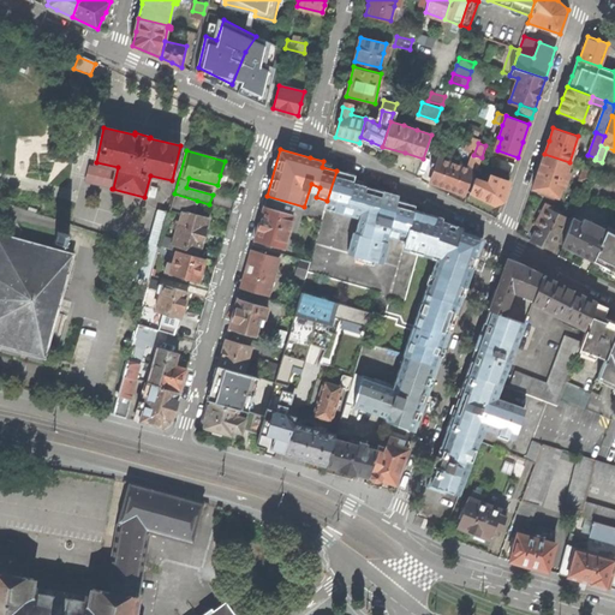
[(532,187),(559,196),(561,187),(565,187),(569,172),(567,171),(569,162),(544,154),(538,171),(532,187)]
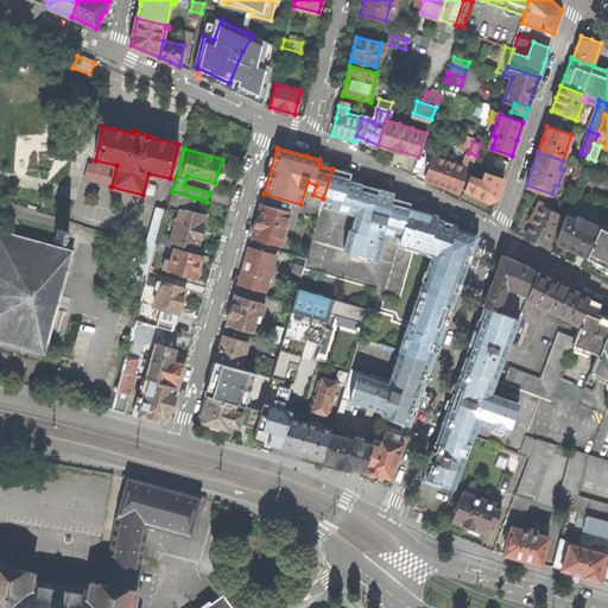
[(442,187),(458,191),(468,168),(435,157),(425,181),(442,187)]
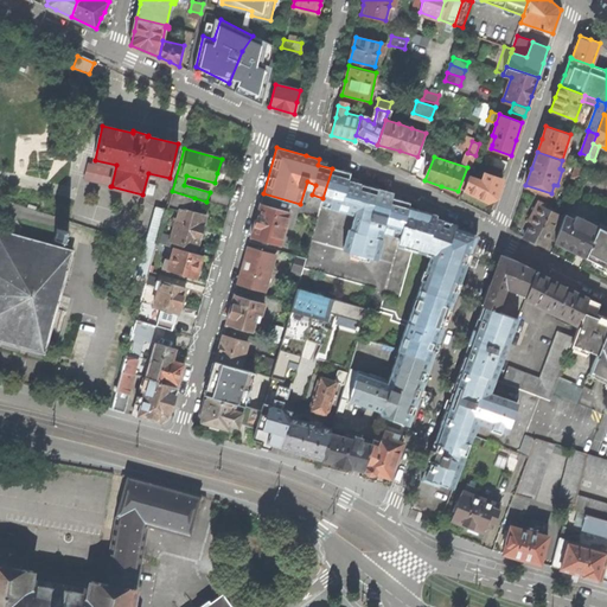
[(509,161),(492,157),(490,164),(505,170),(509,161)]
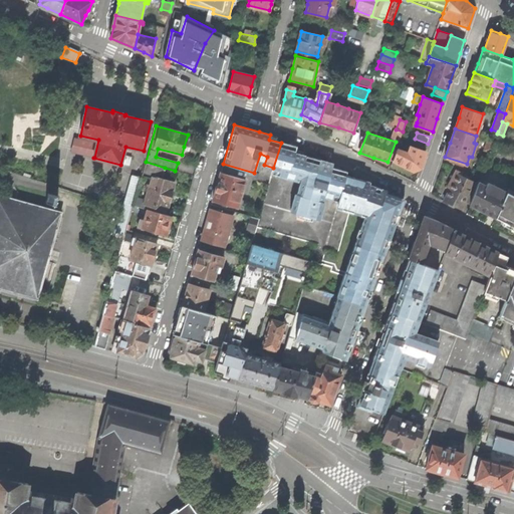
[(70,152),(94,158),(98,140),(80,136),(79,140),(74,138),(70,152)]
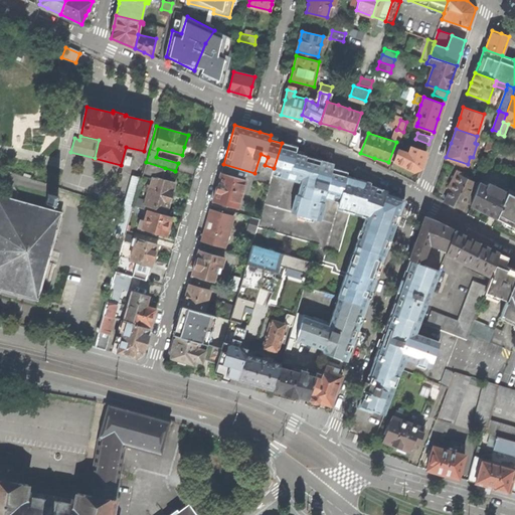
[(495,142),(489,140),(485,150),(491,152),(495,142)]
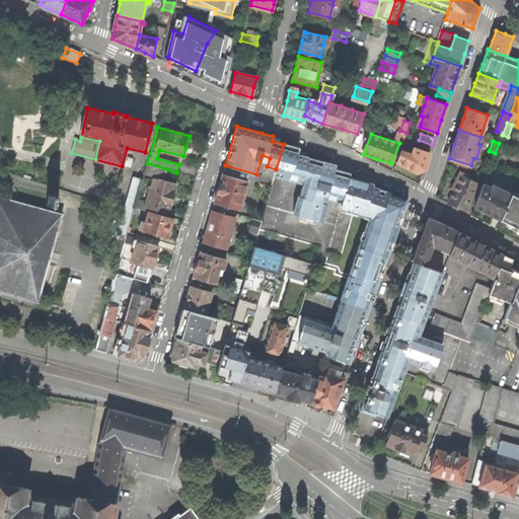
[(284,143),(284,144),(276,169),(276,171),(283,173),(282,177),(304,183),(300,197),(299,197),(294,213),(322,221),(327,205),(325,204),(326,199),(342,203),(349,177),(351,173),(336,169),(337,165),(335,164),(316,159),(298,154),(300,148),(284,143)]
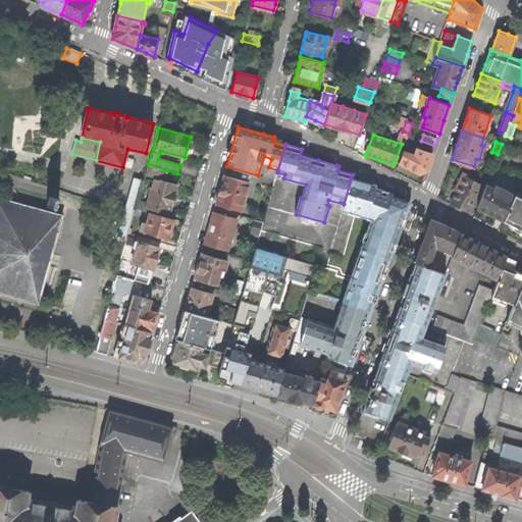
[(420,173),(426,169),(429,163),(432,154),(417,149),(415,155),(403,151),(399,163),(420,173)]
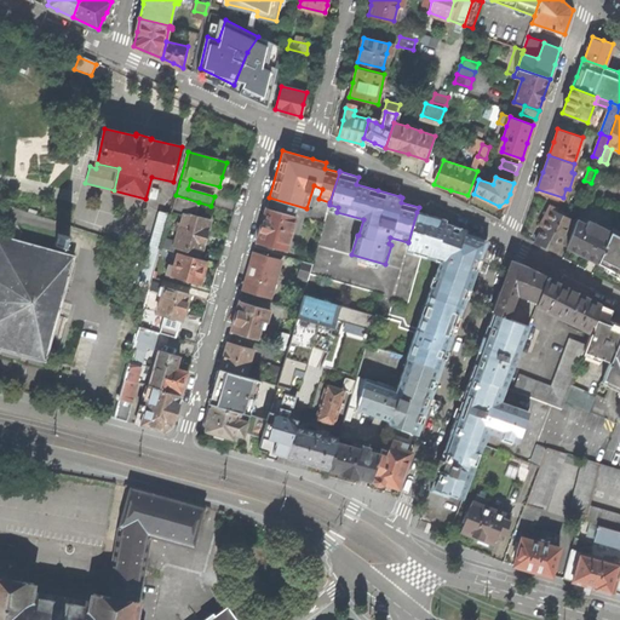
[(161,247),(178,252),(200,258),(201,254),(201,252),(206,236),(210,220),(195,217),(199,202),(176,195),(171,211),(184,214),(182,223),(177,222),(174,227),(177,227),(176,230),(179,231),(176,241),(164,237),(161,247)]
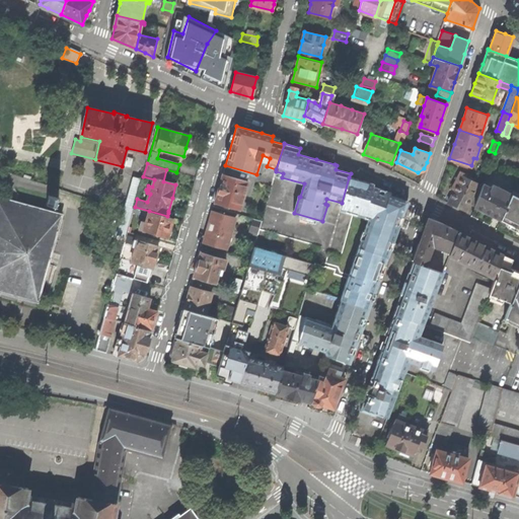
[(458,183),(474,193),(478,184),(465,177),(467,174),(460,170),(451,188),(455,190),(458,183)]
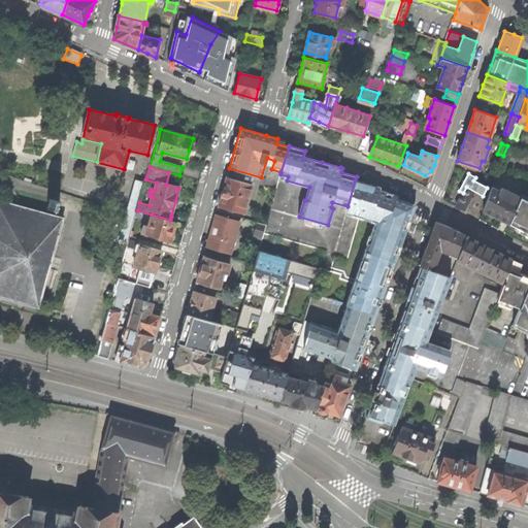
[(219,206),(240,212),(240,210),(242,206),(245,206),(252,185),(227,177),(223,192),(219,206)]
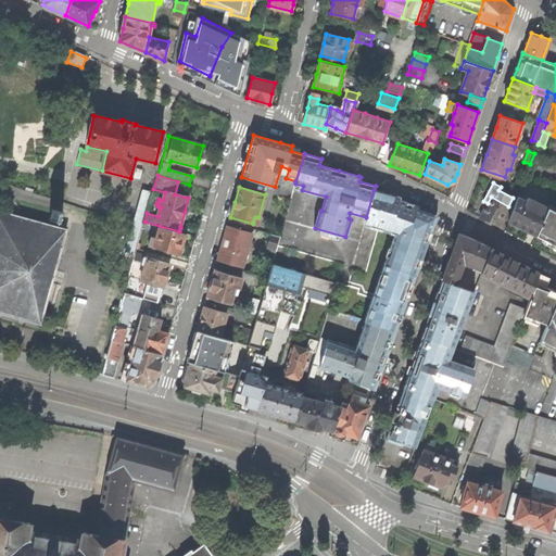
[(126,252),(135,254),(144,222),(147,213),(152,192),(143,190),(126,252)]
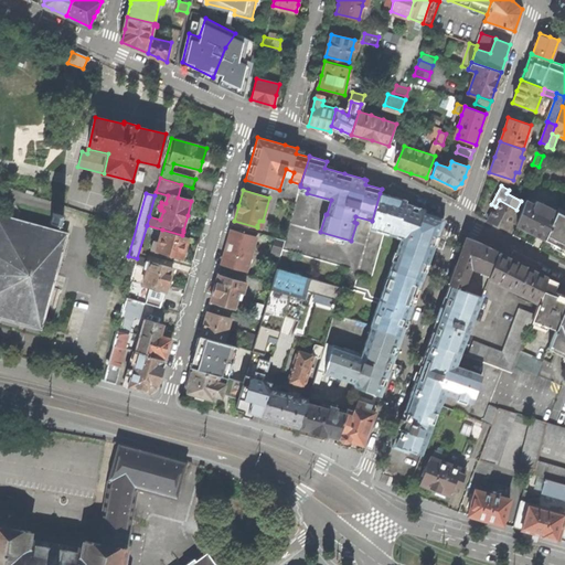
[(406,201),(380,193),(372,221),(372,223),(390,228),(387,233),(402,237),(370,326),(402,337),(404,330),(403,327),(405,320),(408,320),(411,312),(412,308),(411,304),(416,288),(418,289),(424,274),(423,270),(425,264),(428,262),(434,248),(432,245),(435,237),(437,237),(441,225),(438,219),(424,213),(425,211),(415,208),(405,204),(406,201)]
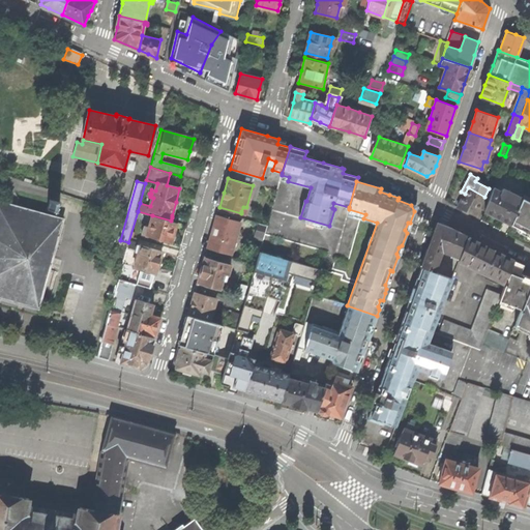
[(475,214),(479,207),(484,197),(468,187),(465,194),(459,206),(467,210),(475,214)]
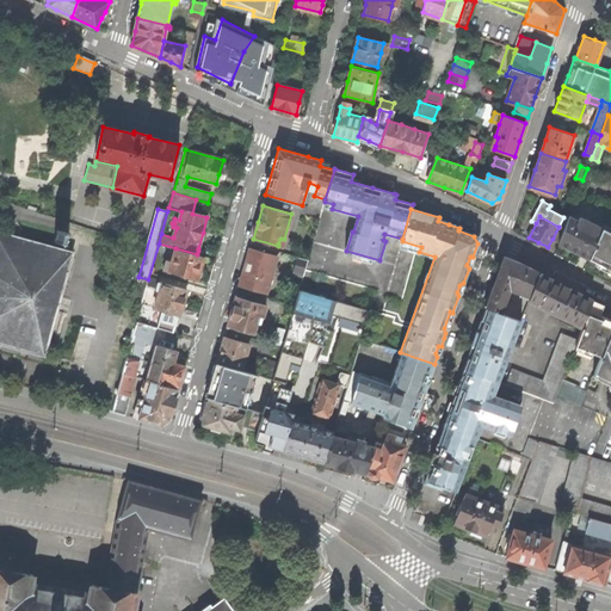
[(588,222),(582,218),(581,223),(576,221),(568,217),(568,220),(563,229),(559,242),(574,251),(588,258),(600,232),(592,228),(587,226),(588,222)]
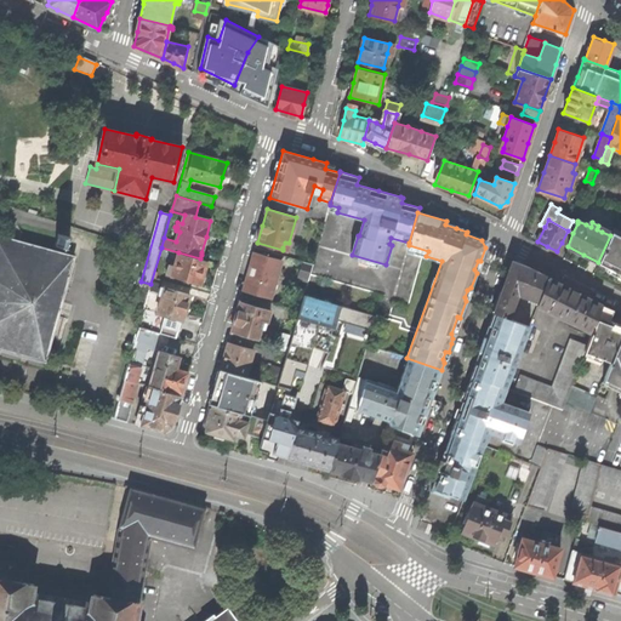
[(7,339),(36,347),(43,325),(47,326),(58,290),(62,291),(70,260),(51,254),(49,258),(34,254),(17,224),(6,231),(12,241),(11,244),(0,240),(0,340),(7,342),(7,339)]
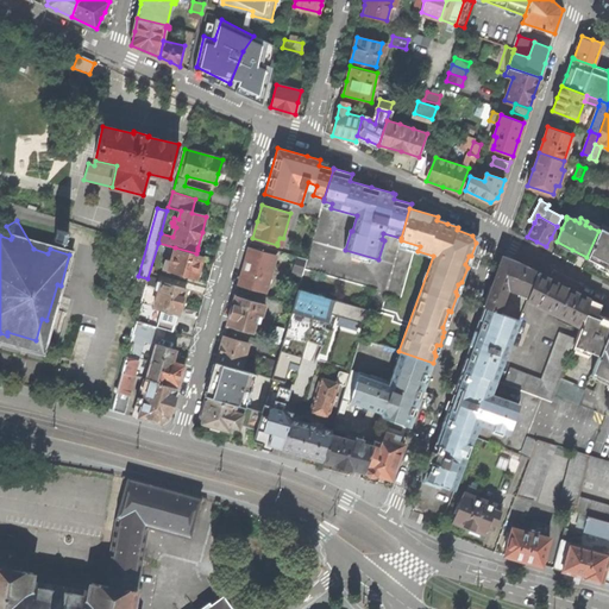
[(557,242),(562,228),(557,226),(551,238),(557,242)]
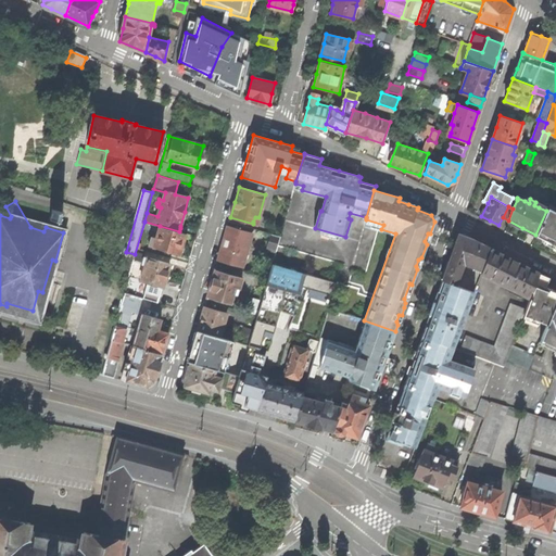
[(547,207),(546,211),(535,235),(555,244),(555,211),(547,207)]
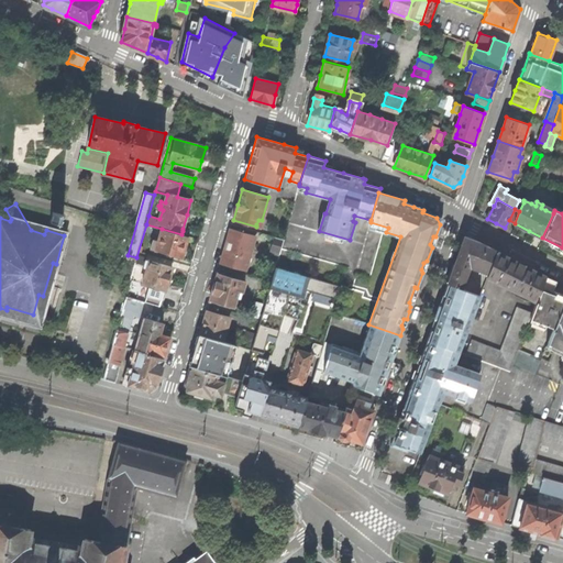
[(50,220),(61,223),(64,214),(52,211),(50,220)]
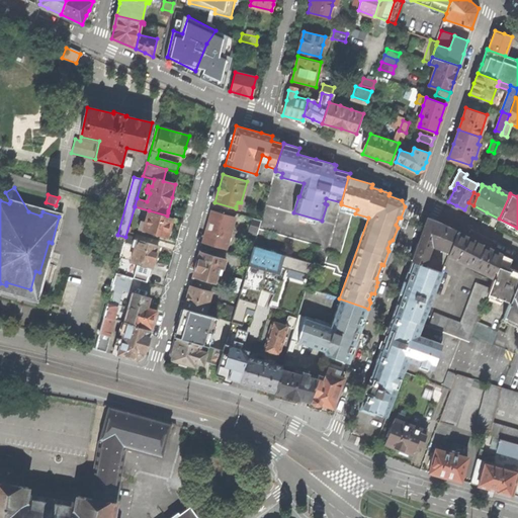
[(144,231),(167,237),(170,229),(173,218),(167,216),(149,210),(146,222),(141,221),(139,229),(144,230),(144,231)]
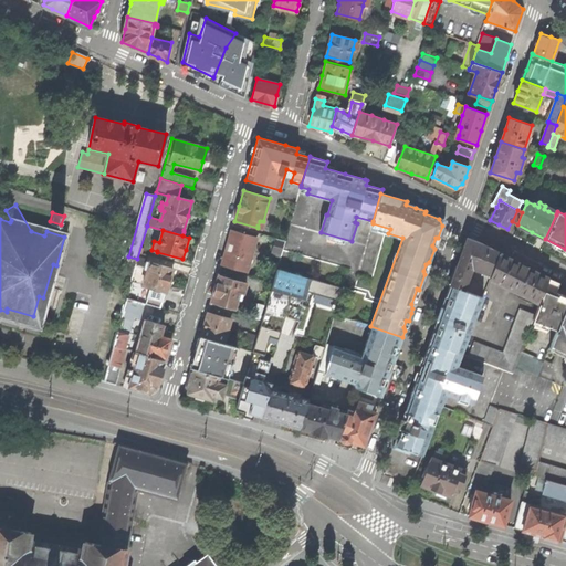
[(222,263),(247,271),(257,239),(231,231),(226,250),(222,263)]
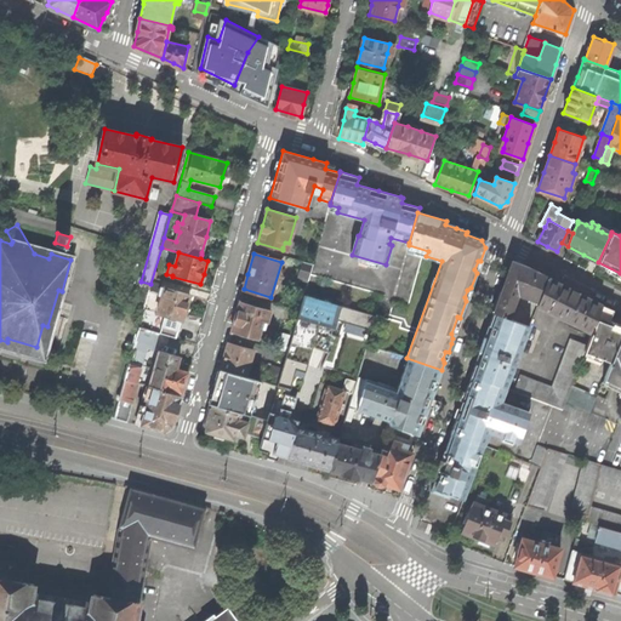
[(513,261),(494,314),(508,319),(518,294),(539,302),(548,278),(529,269),(513,261)]
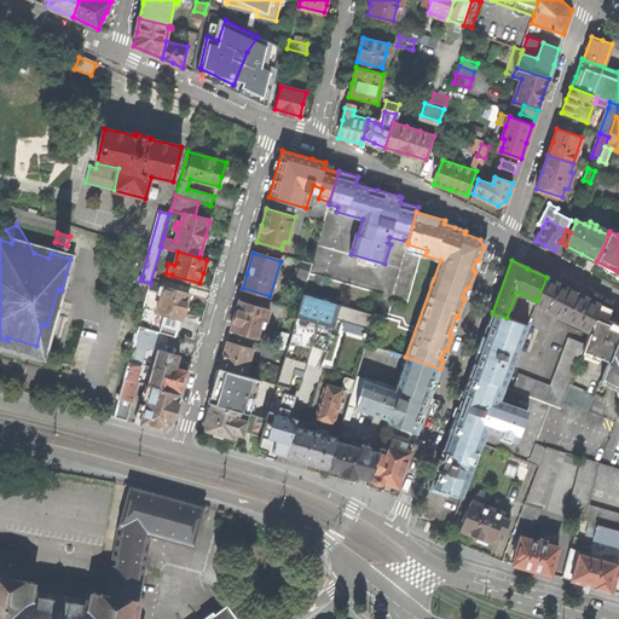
[(298,275),(307,278),(311,265),(301,261),(298,275)]
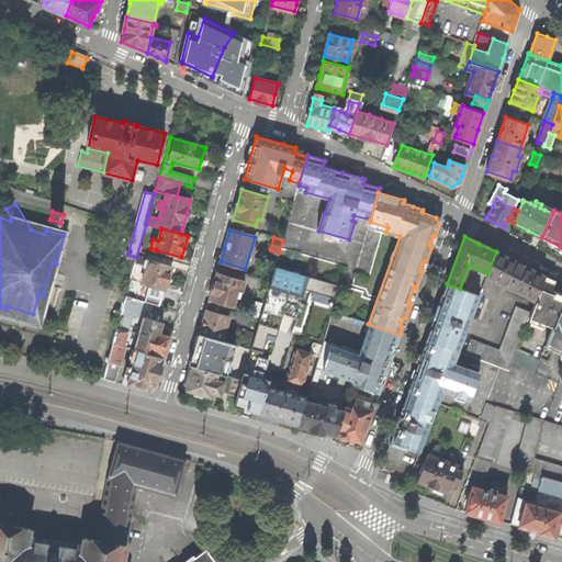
[(519,263),(496,251),(487,273),(486,277),(536,302),(544,280),(546,277),(519,263)]
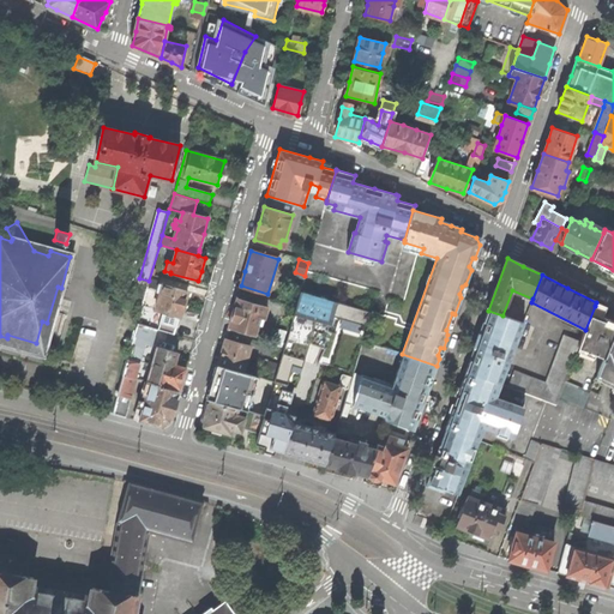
[(158,330),(174,335),(179,317),(180,317),(182,312),(187,292),(163,284),(156,311),(163,312),(158,330)]
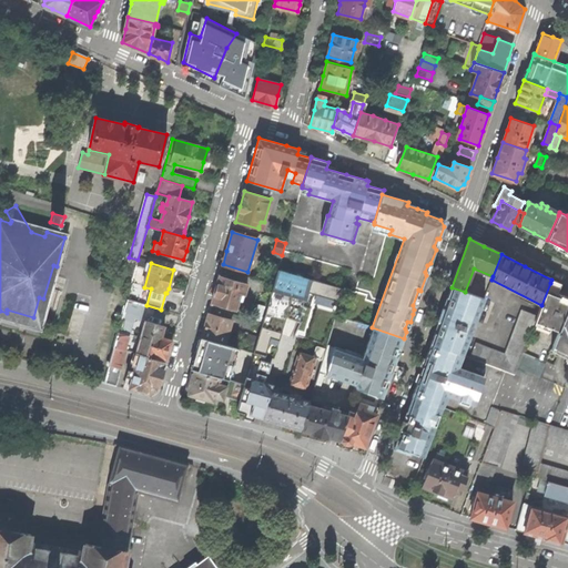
[(261,355),(265,356),(271,338),(280,341),(292,296),(315,304),(322,282),(277,270),(262,323),(255,346),(253,353),(261,355)]
